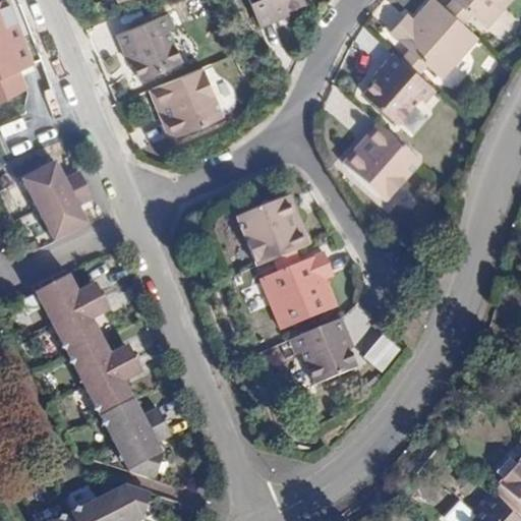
[(155,0),(154,0),(110,17),(116,35),(120,33),(133,64),(175,47),(163,16),(155,0)]
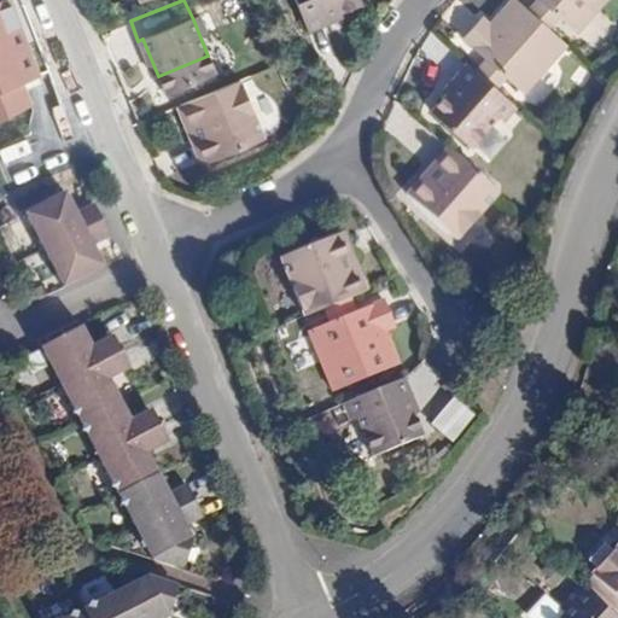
[(199,16),(192,0),(184,0),(193,19),(199,16)]
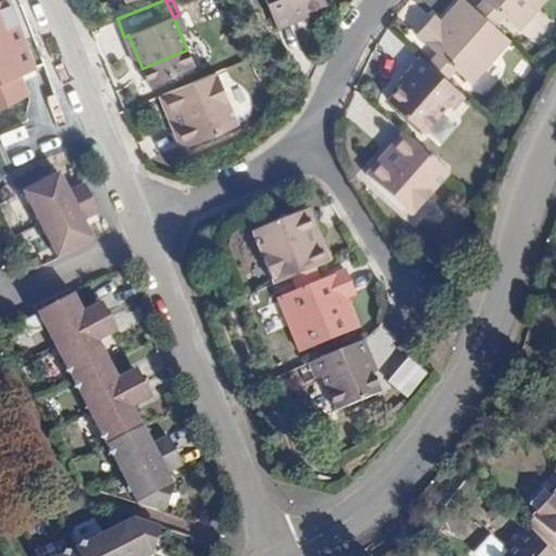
[(312,0),(262,0),(270,23),(289,15),(288,10),(312,0)]
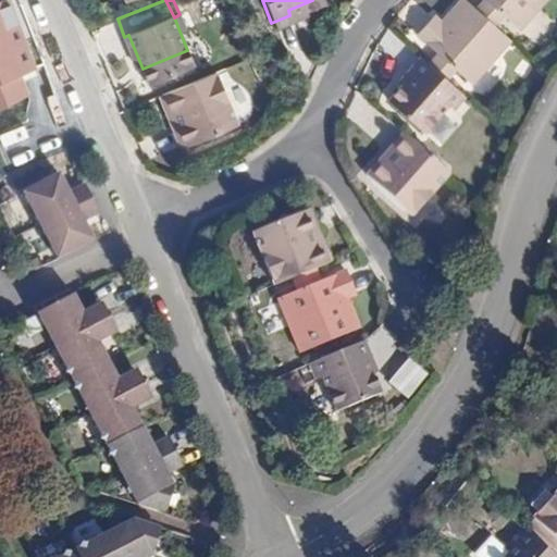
[(471,85),(508,44),(494,29),(474,12),(461,0),(442,23),(435,16),(418,37),(436,53),(455,71),(471,85)]
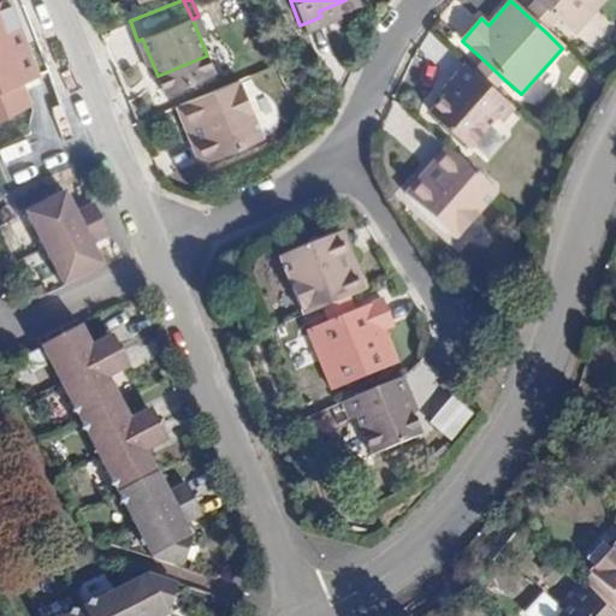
[(546,33),(558,19),(537,0),(525,13),(546,33)]
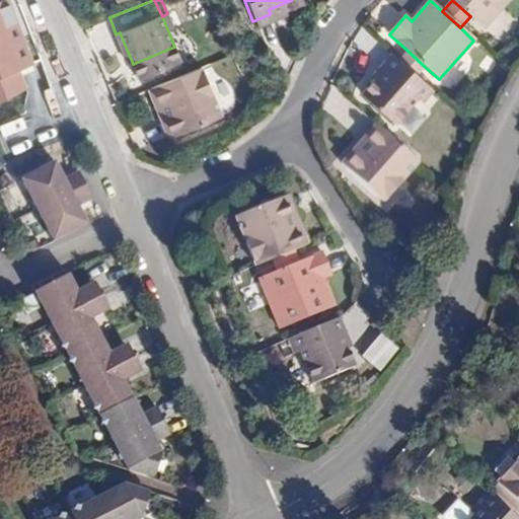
[(486,28),(511,0),(452,0),(470,16),(486,28)]
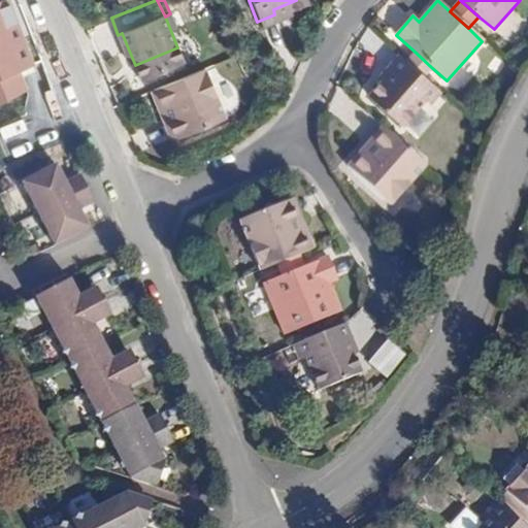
[(422,78),(431,67),(414,51),(403,62),(422,78)]
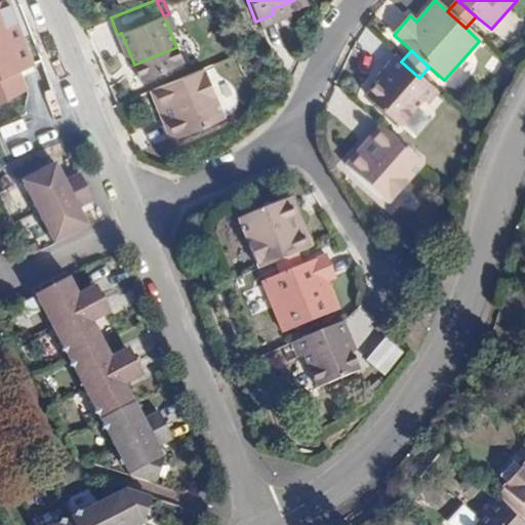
[(399,125),(420,101),(432,89),(419,78),(401,62),(396,56),(385,68),(389,72),(366,96),(399,125)]
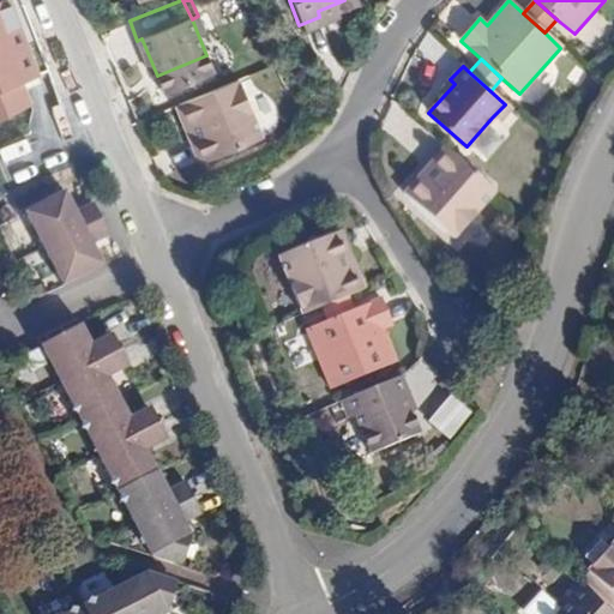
[(235,78),(173,102),(181,124),(192,119),(208,158),(262,136),(235,78)]
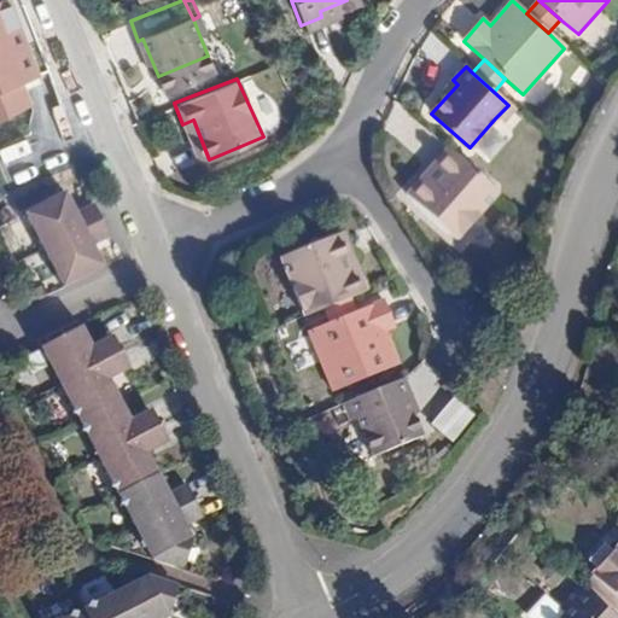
[(503,124),(516,111),(508,105),(495,118),(503,124)]
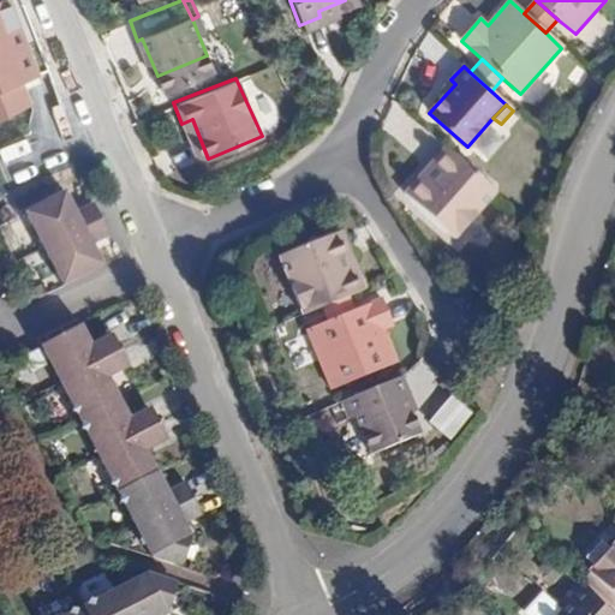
[(192,119),(181,124),(198,162),(208,159),(192,119)]
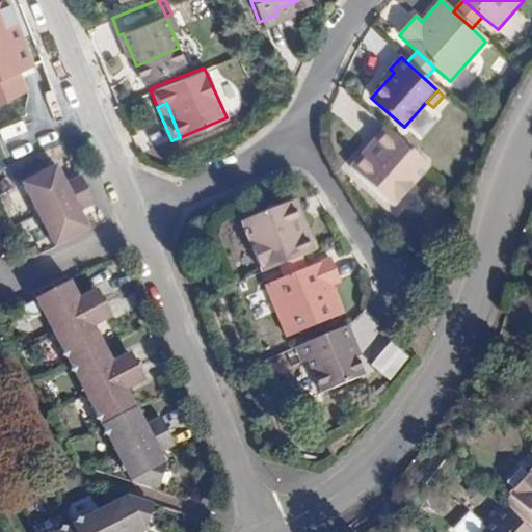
[(384,129),(362,156),(368,162),(392,136),(384,129)]
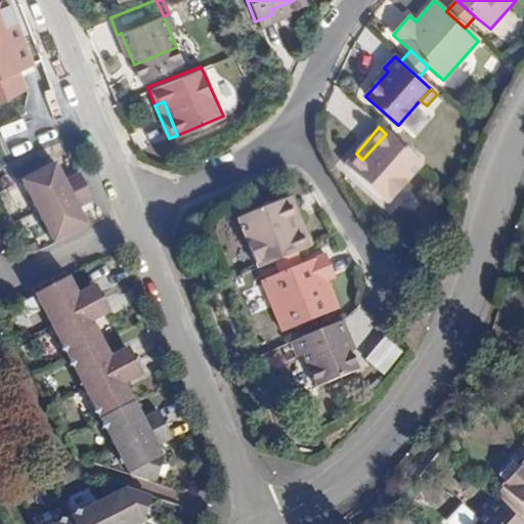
[(385,207),(421,167),(386,134),(362,160),(356,154),(343,168),(385,207)]
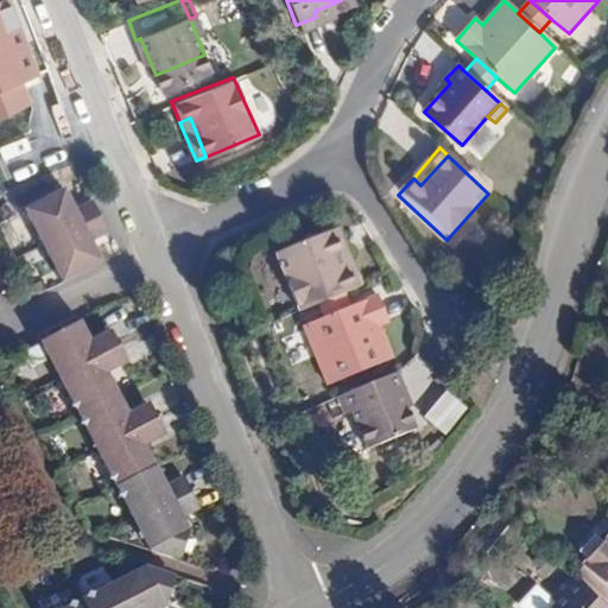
[(57,200),(13,217),(46,291),(89,273),(81,252),(102,241),(89,210),(65,220),(57,200)]
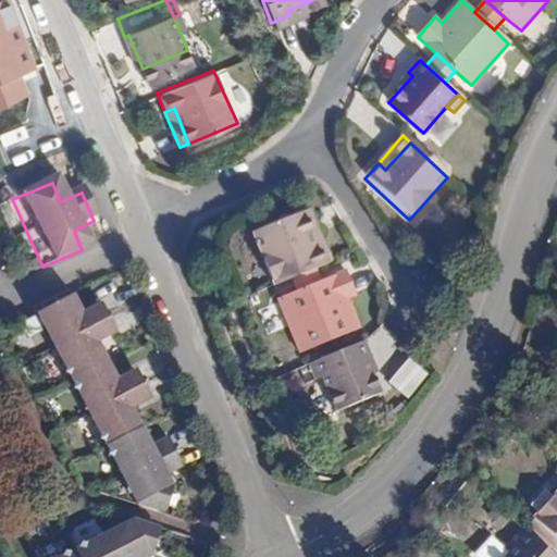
[(313,207),(304,211),(317,246),(326,243),(313,207)]
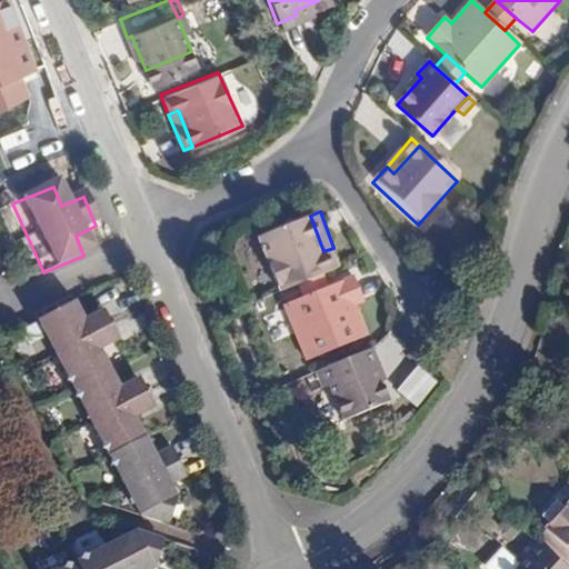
[(262,235),(281,288),(296,282),(322,272),(339,266),(333,248),(323,251),(310,216),(262,235)]
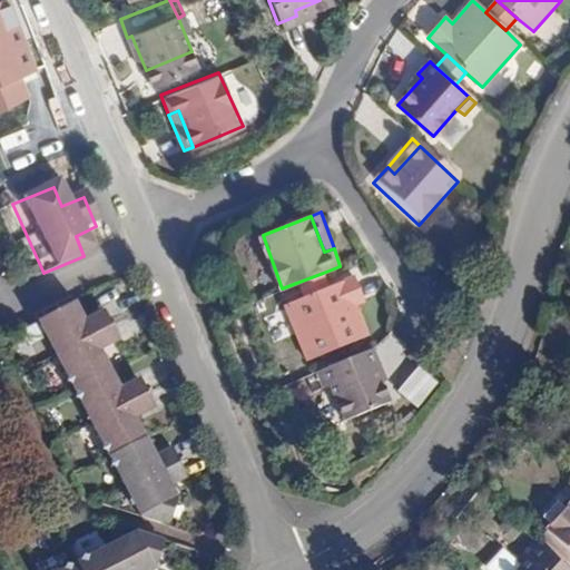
[(323,273),(296,283),(301,296),(330,285),(323,273)]
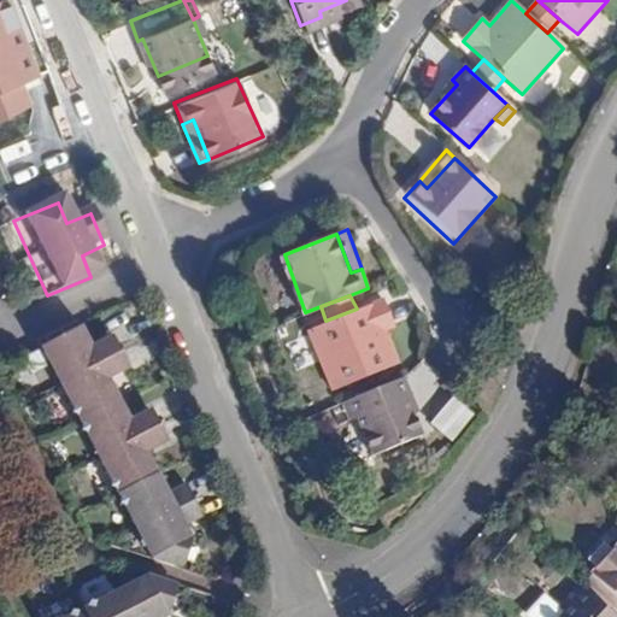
[(357,309),(325,321),(307,328),(330,391),(403,362),(389,325),(397,322),(386,297),(357,309)]
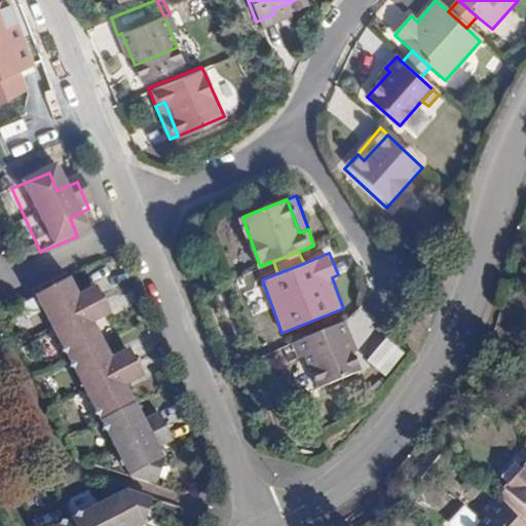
[(55,295),(20,313),(111,490),(143,499),(150,475),(145,463),(163,453),(150,426),(129,436),(112,400),(128,390),(115,364),(98,373),(80,339),(98,329),(84,302),(66,311),(55,295)]
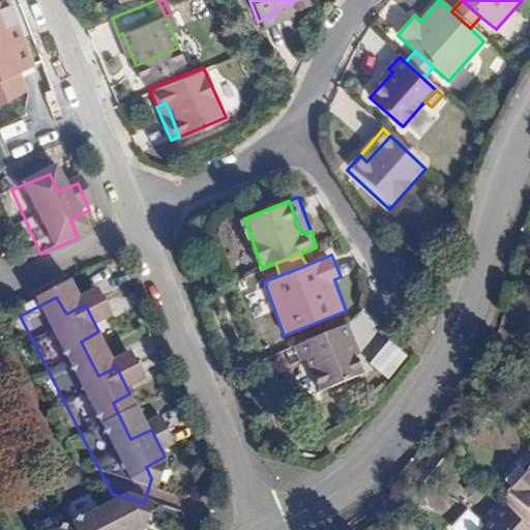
[(351,337),(346,321),(299,340),(304,355),(317,388),(359,372),(348,340),(351,337)]
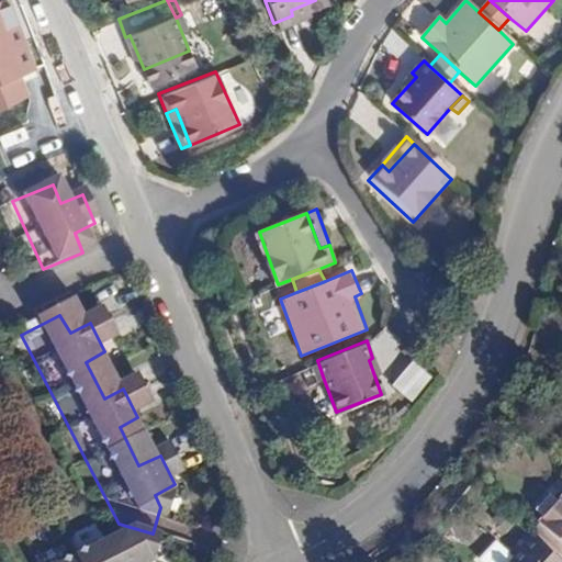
[(317,360),(308,363),(315,380),(323,377),(317,360)]
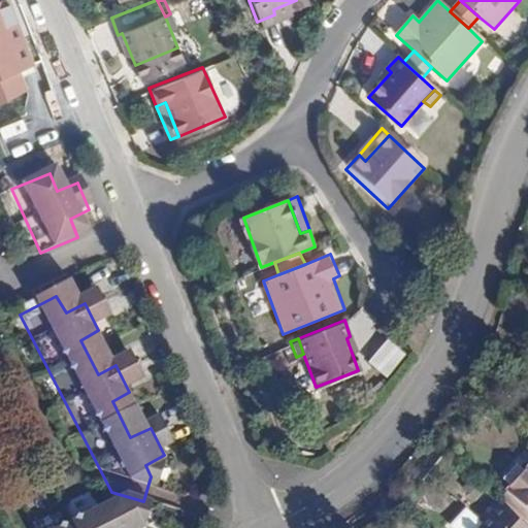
[(370,364),(391,380),(409,355),(390,339),(370,364)]
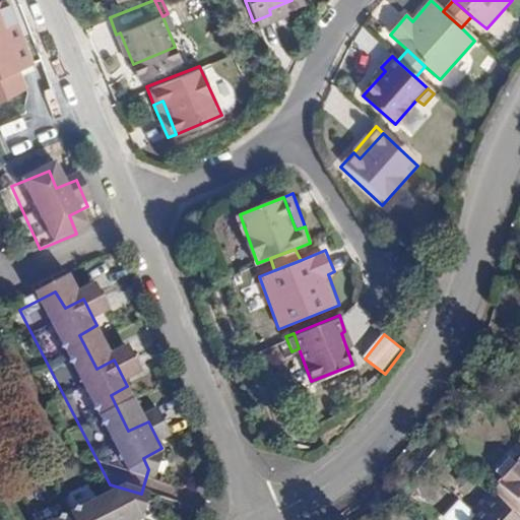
[(519,513),(519,456),(493,486),(519,513)]
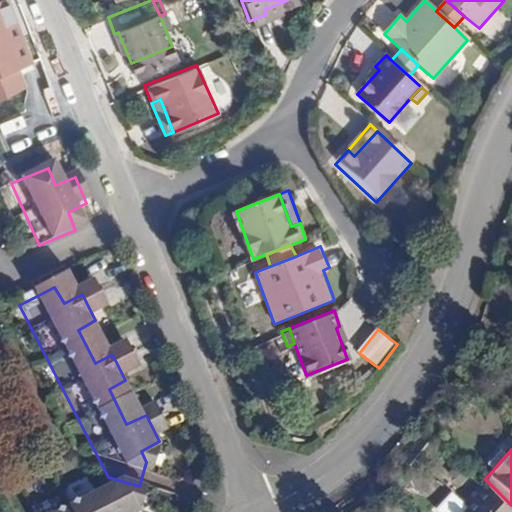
[(463,499),(469,505),(479,494),(474,488),(463,499)]
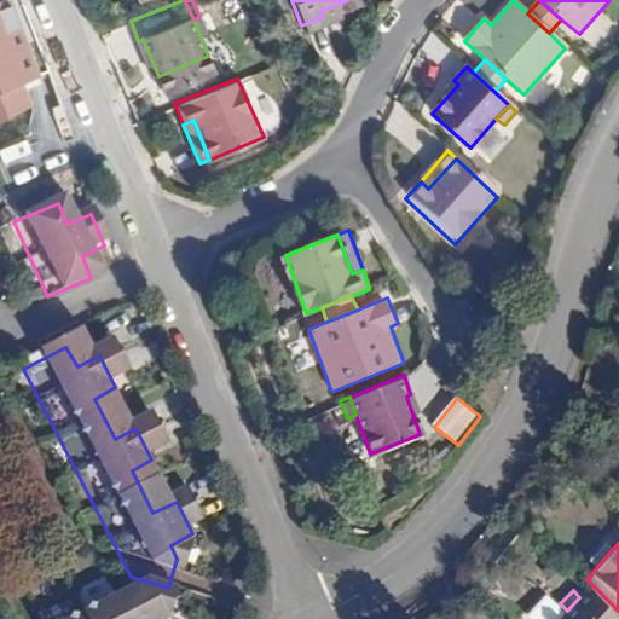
[(85,618),(157,618),(162,607),(129,596),(85,618)]
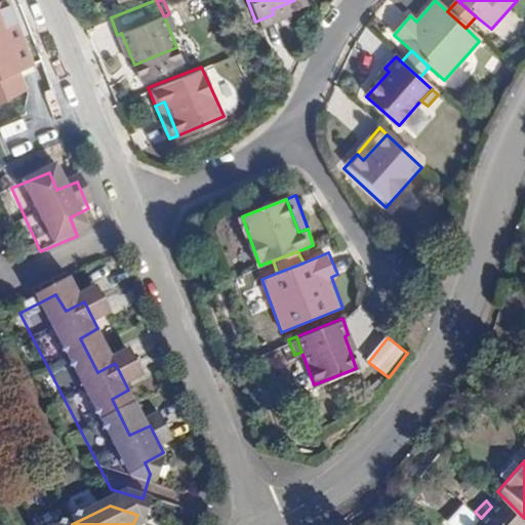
[(511,524),(491,507),(481,518),(474,524),(511,524)]
